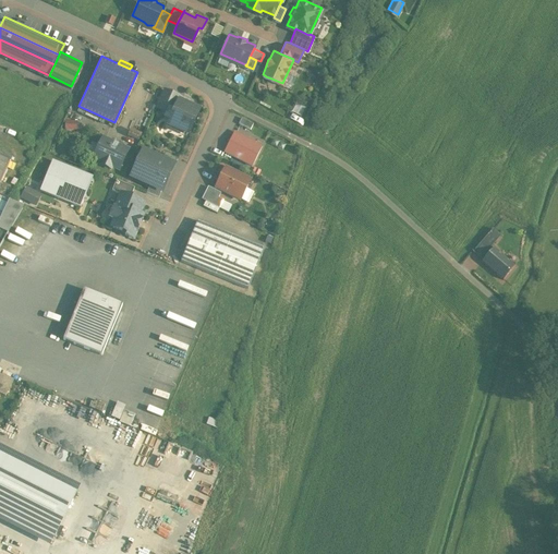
[(181,94),(164,86),(155,104),(166,109),(168,104),(174,107),(179,98),(181,94)]
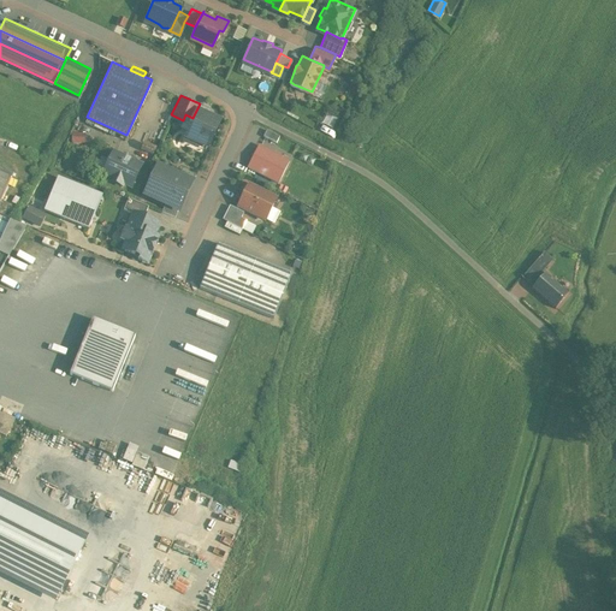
[(197,108),(193,118),(185,134),(208,143),(219,118),(197,108)]
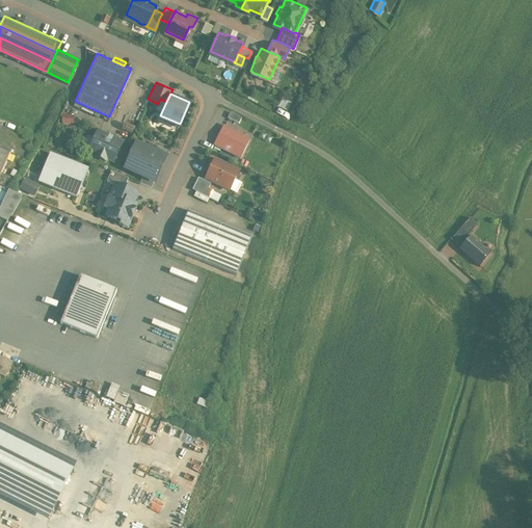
[(241,115),(231,109),(228,114),(239,121),(241,115)]
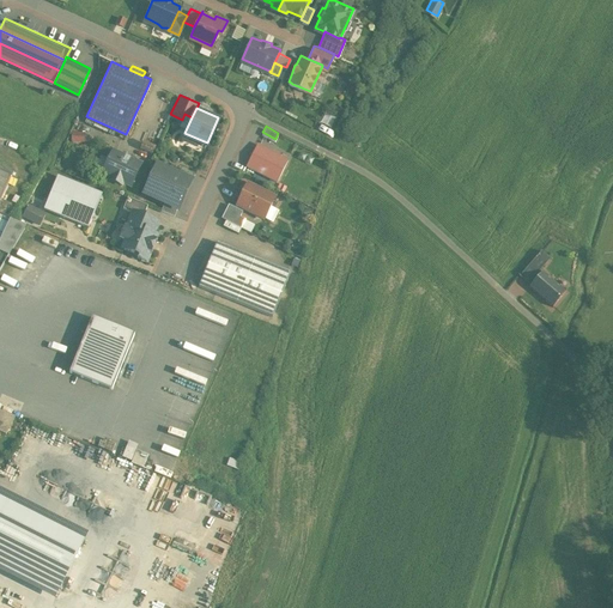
[(287,157),(258,141),(247,163),(277,178),(287,157)]
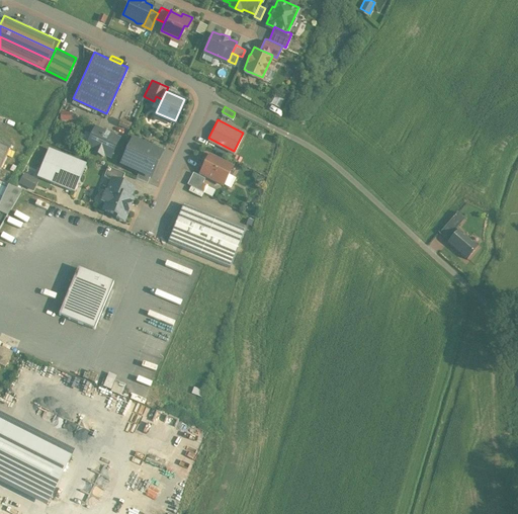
[(119,136),(95,124),(87,144),(94,147),(92,149),(102,154),(103,151),(110,154),(119,136)]
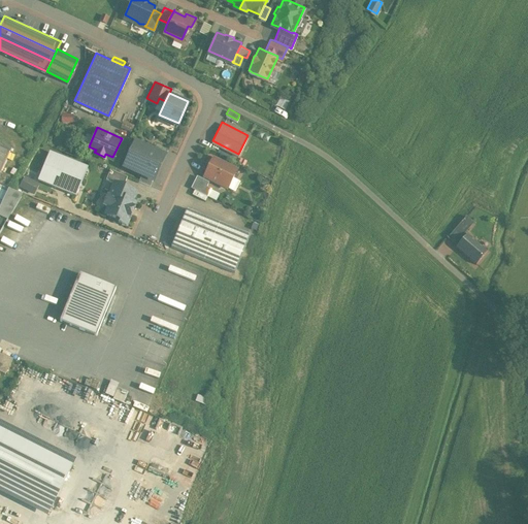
[(0,169),(11,145),(0,139),(0,169)]
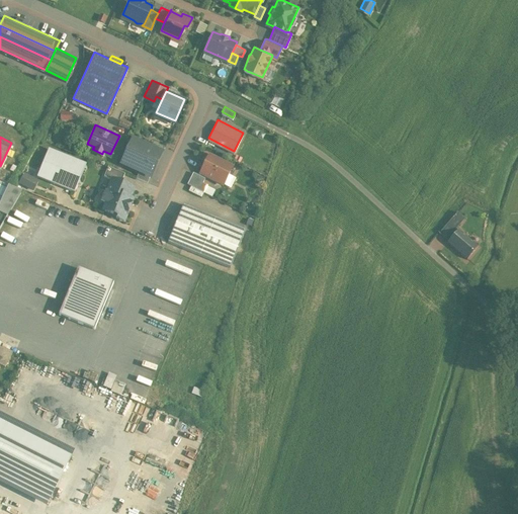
[(162,150),(133,137),(121,161),(139,169),(150,174),(151,174),(162,150)]
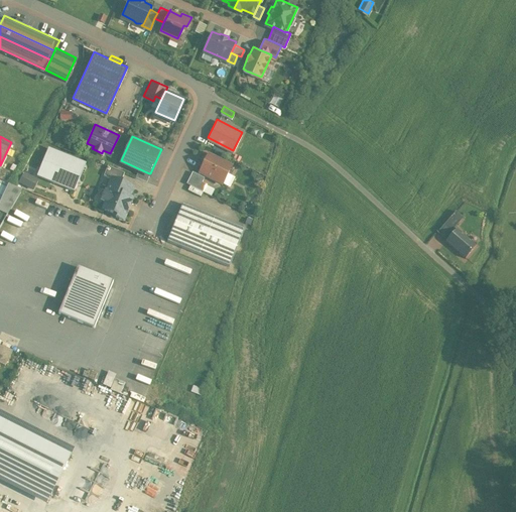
[(86,160),(48,145),(37,173),(75,188),(86,160)]
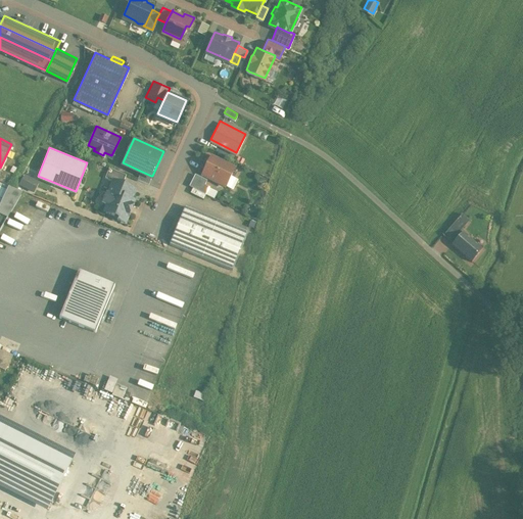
[(235,166),(211,153),(207,162),(205,162),(206,164),(202,173),(225,184),(226,184),(231,174),(235,166)]
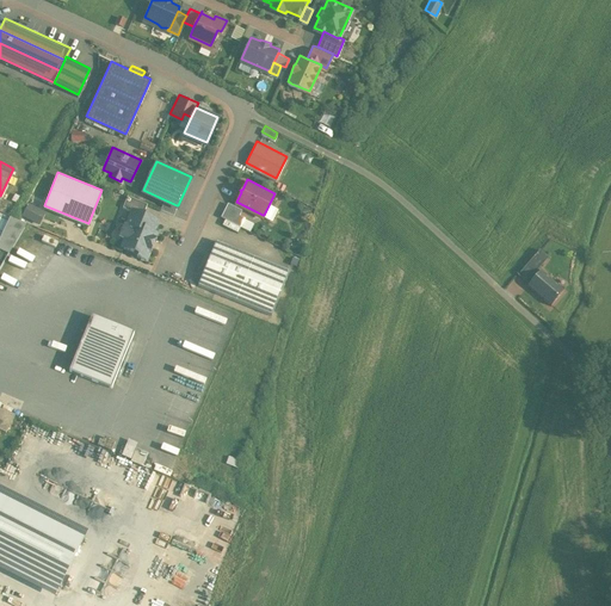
[(147,202),(128,193),(123,205),(133,209),(133,208),(143,212),(147,202)]
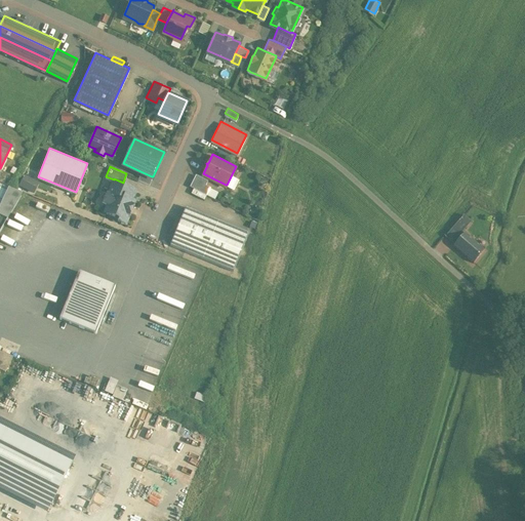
[(152,176),(140,171),(137,177),(149,183),(152,176)]
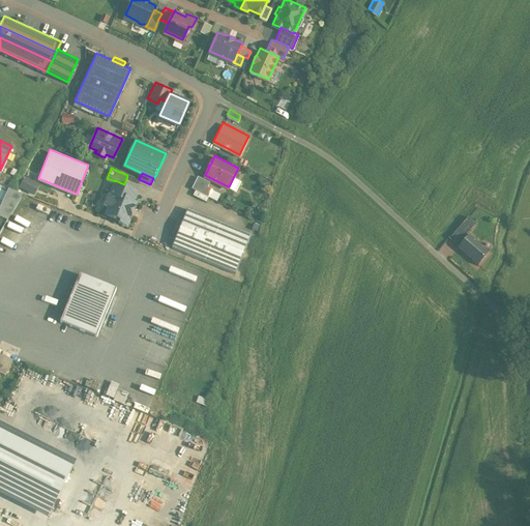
[(34,179),(25,174),(21,184),(28,190),(34,179)]
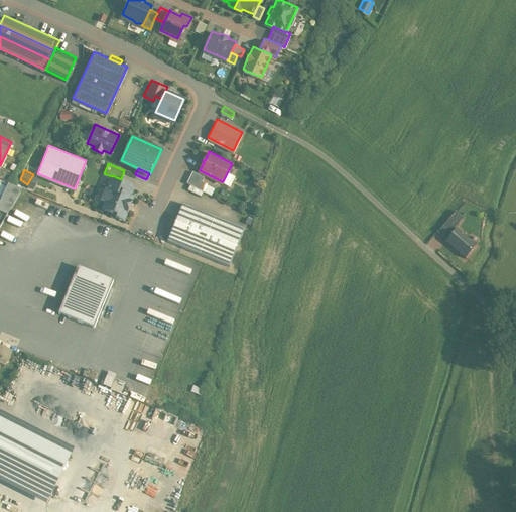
[(204,175),(192,169),(186,181),(203,189),(207,182),(202,179),(204,175)]
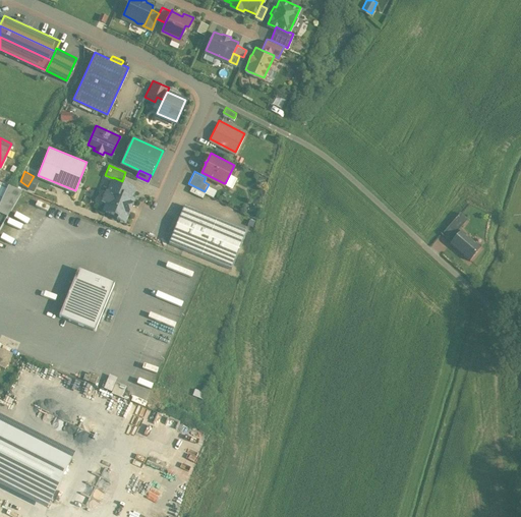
[(230,173),(225,183),(231,186),(236,176),(230,173)]
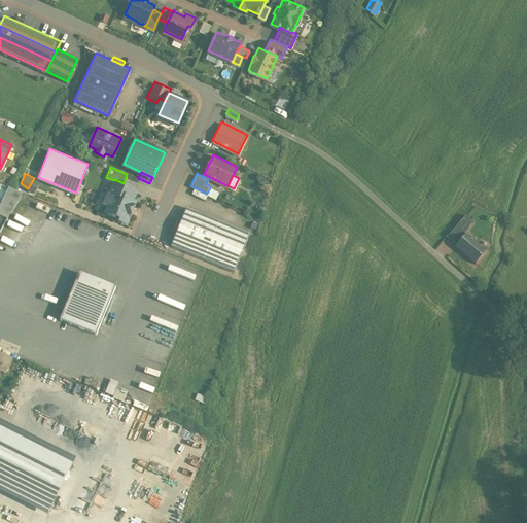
[(124,183),(114,179),(114,180),(109,192),(108,190),(104,200),(105,203),(108,204),(105,211),(117,215),(118,218),(126,221),(135,199),(132,198),(136,188),(124,183)]
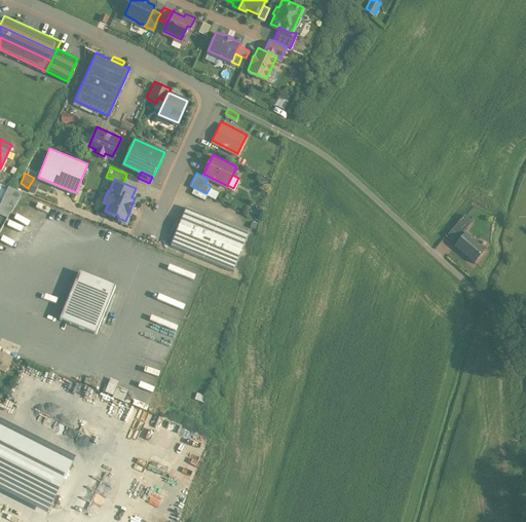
[(8,184),(0,200),(0,212),(7,216),(22,190),(8,184)]
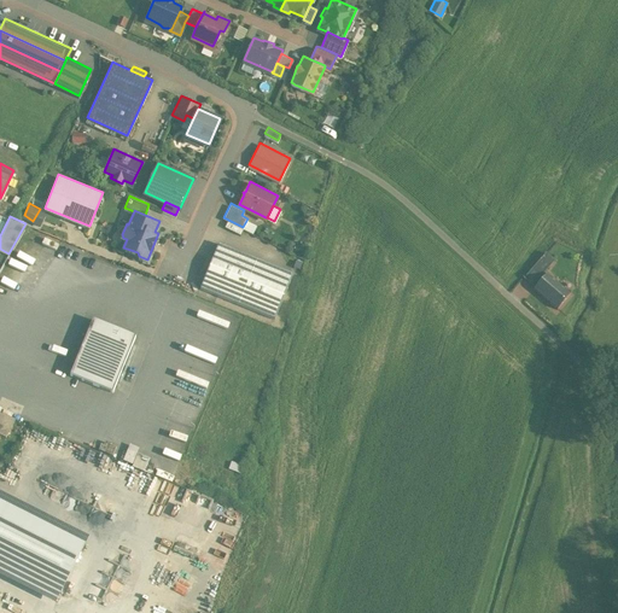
[(292,272),(219,241),(200,286),(274,316),(292,272)]
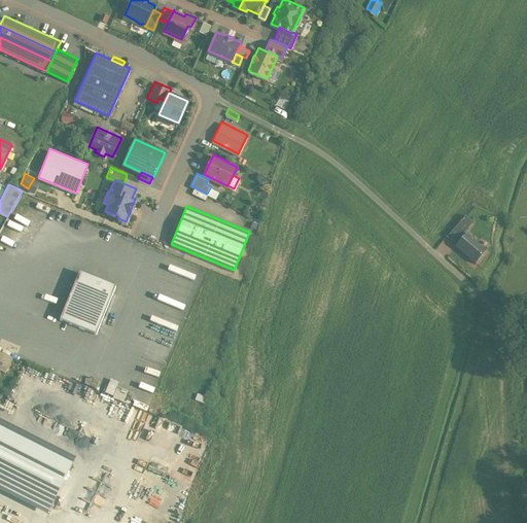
[(486,249),(466,232),(455,244),(475,262),(486,249)]
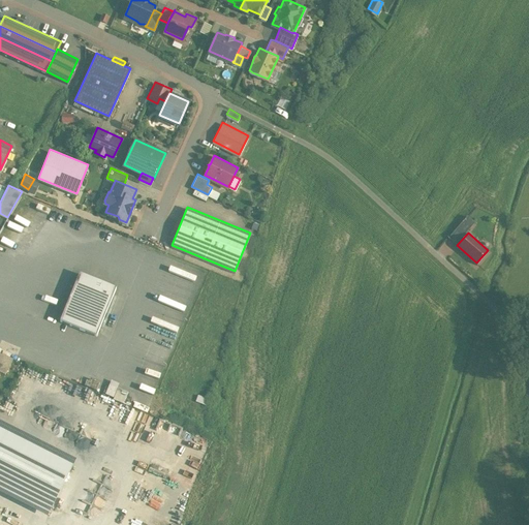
[(116,285),(80,271),(60,318),(96,334),(116,285)]
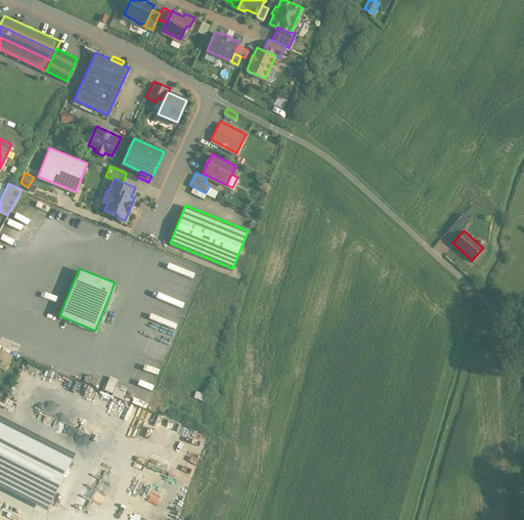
[(13,353),(0,347),(0,361),(6,365),(13,353)]
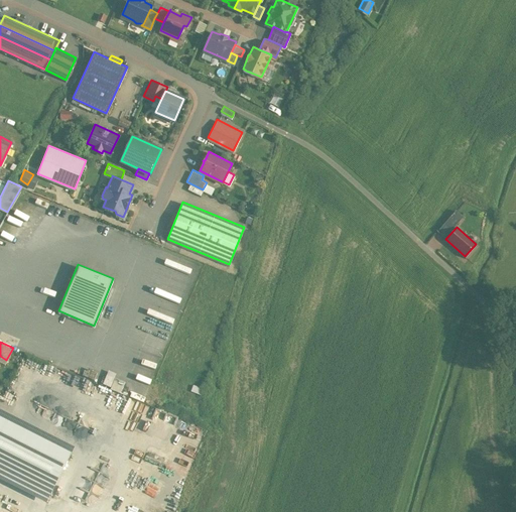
[(74,448),(41,431),(0,410),(0,477),(46,501),(74,448)]
